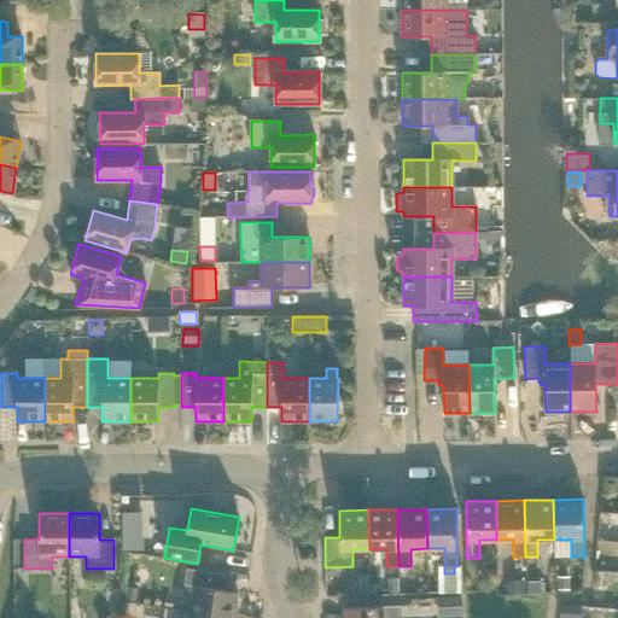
[(192,598),(190,612),(222,617),(233,617),(238,593),(223,590),(226,575),(186,569),(181,595),(192,598)]
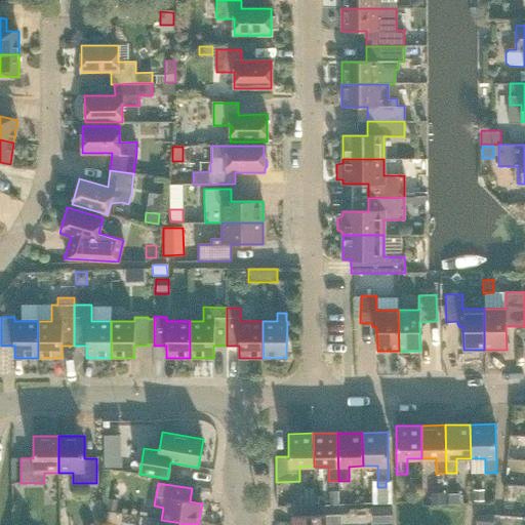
[(314,506),(314,489),(304,489),(305,506),(314,506)]
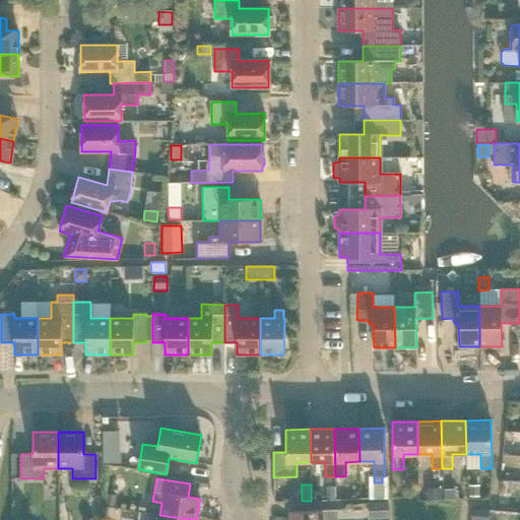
[(468,485),(468,496),(478,496),(478,485),(468,485)]
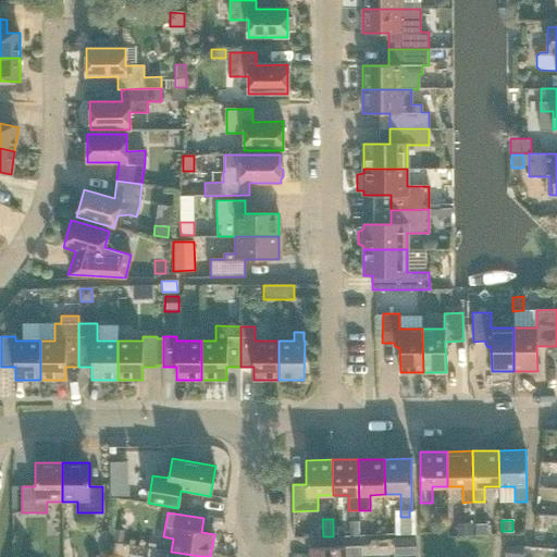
[(359,535),(359,521),(349,521),(349,535),(359,535)]
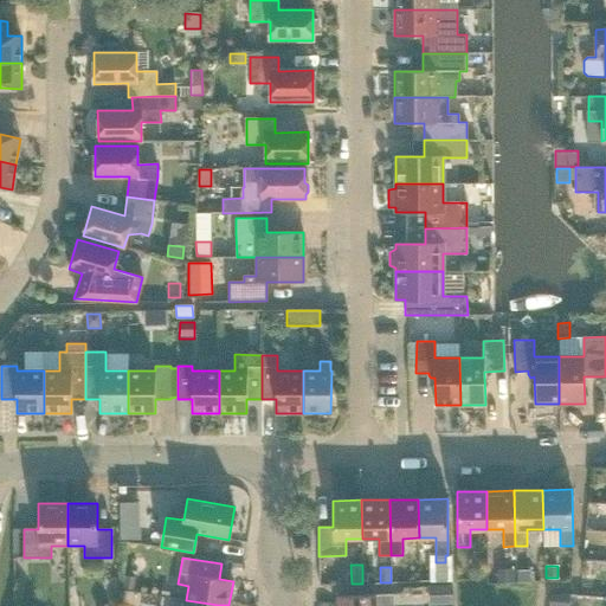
[(496,569),(496,584),(515,582),(514,569),(496,569)]
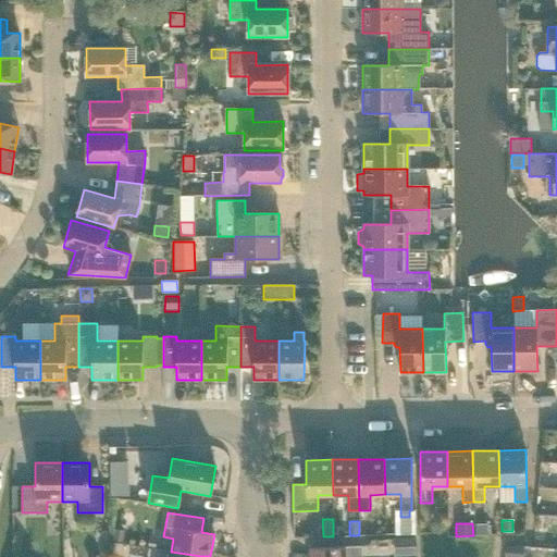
[(487,523),(475,524),(475,536),(487,535),(487,523)]
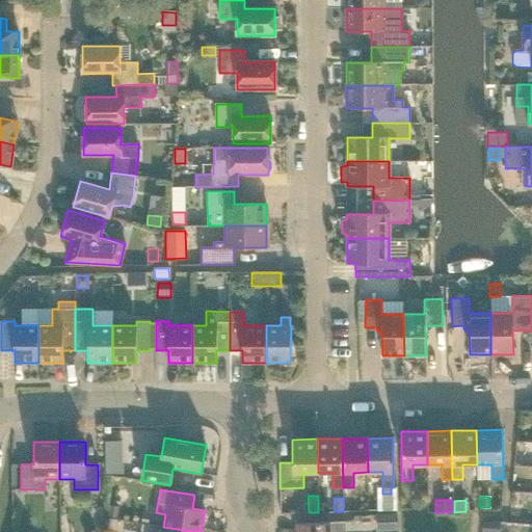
[(512,519),(526,520),(528,505),(513,504),(512,519)]
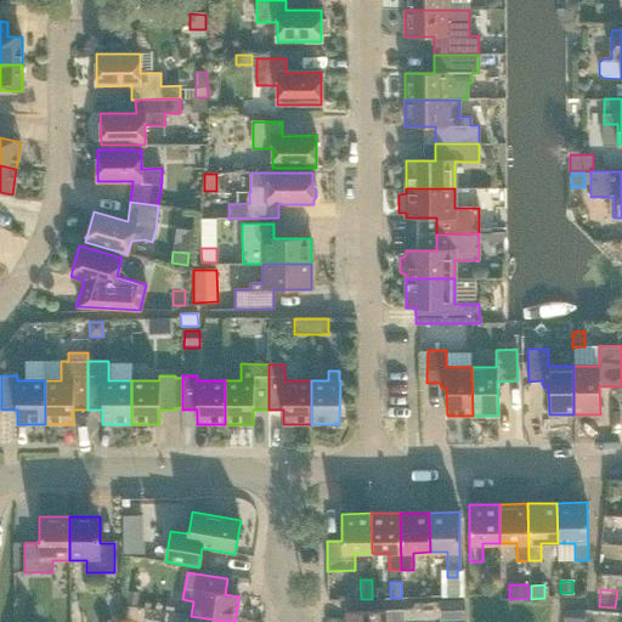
[(137,605),(140,592),(128,591),(125,603),(137,605)]
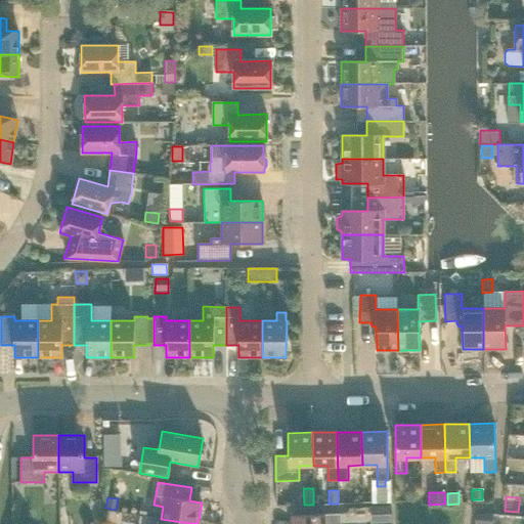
[(391,522),(390,506),(369,507),(370,523),(391,522)]
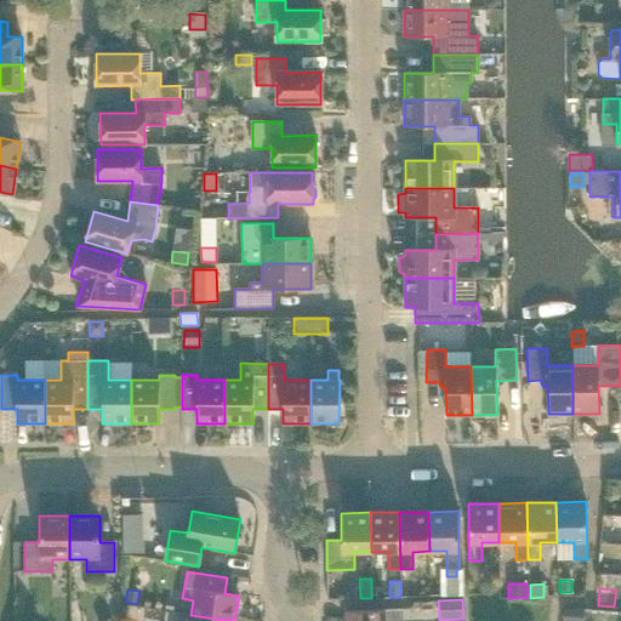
[(346,611),(346,620),(403,620),(403,609),(346,611)]
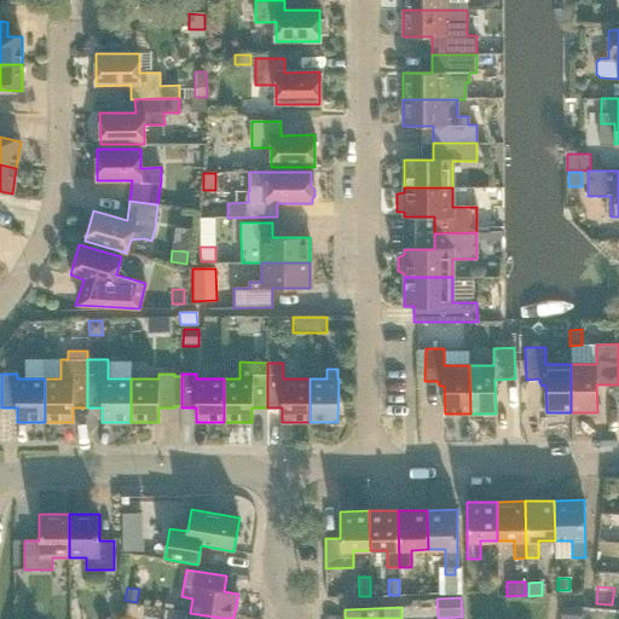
[(580,618),(582,609),(561,607),(559,618),(580,618)]
